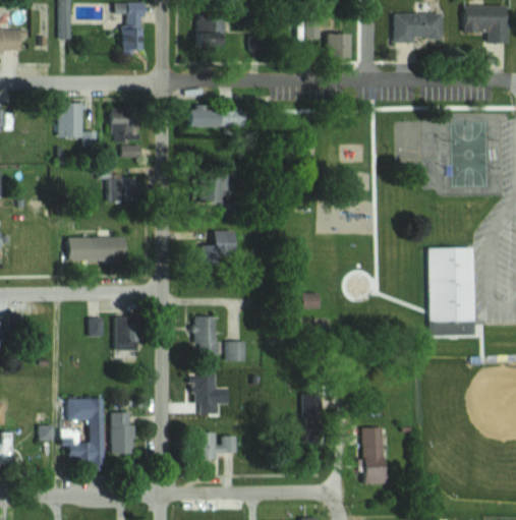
[(142,3),(123,3),(123,55),(142,55),(142,3)]
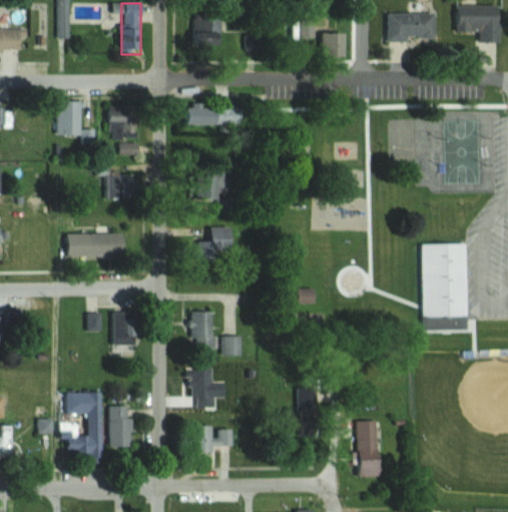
[(480,42),(500,42),(500,5),(456,5),(456,31),(480,31),(480,42)]
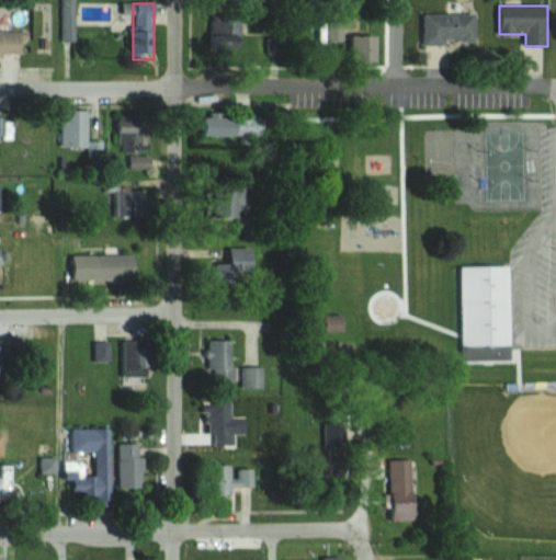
[(424,14),(424,43),(477,42),(476,13),(424,14)]
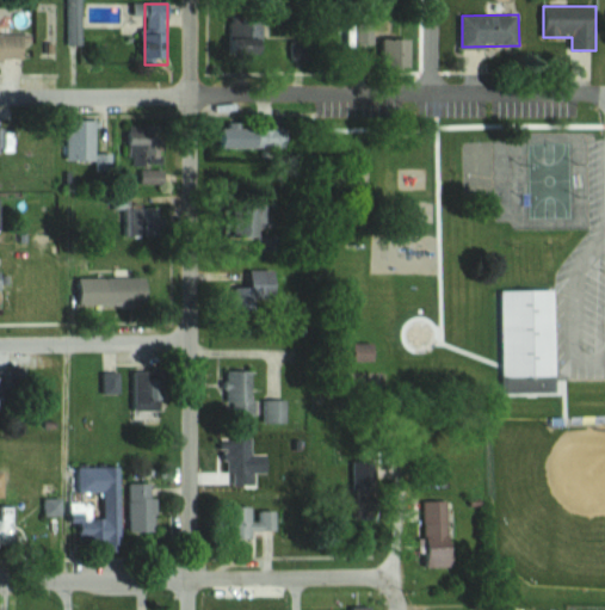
[(226,38),(226,54),(254,54),(254,24),(233,24),(233,38),(226,38)]
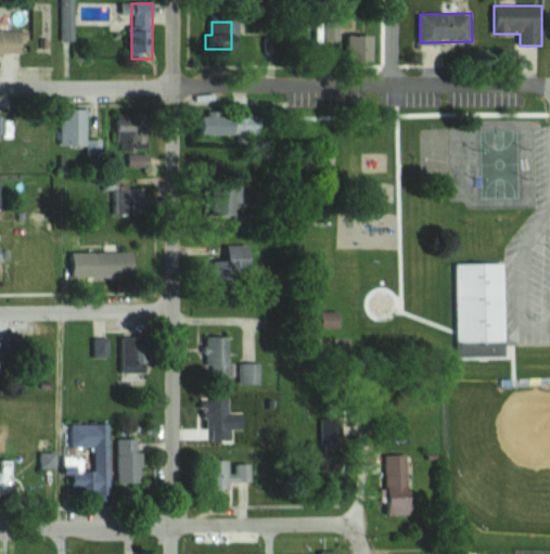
[(0,30),(0,55),(23,55),(23,31),(0,30)]
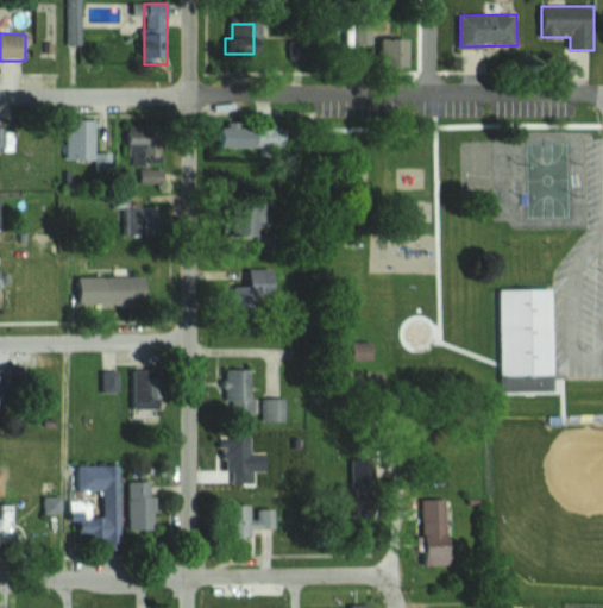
[(407,39),(381,39),(381,68),(407,68),(407,39)]
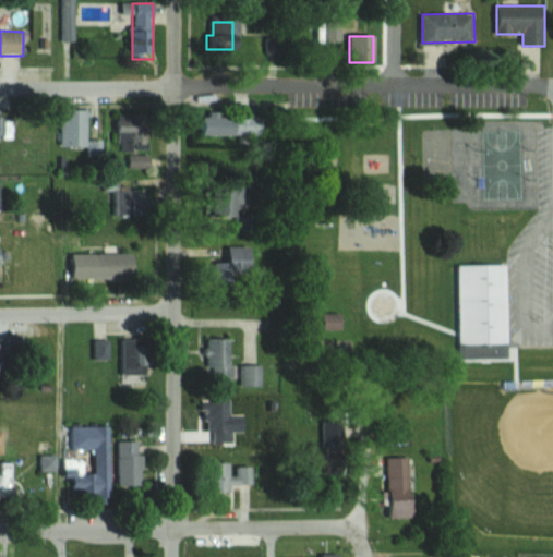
[(87,109),(62,109),(62,147),(87,147),(87,109)]
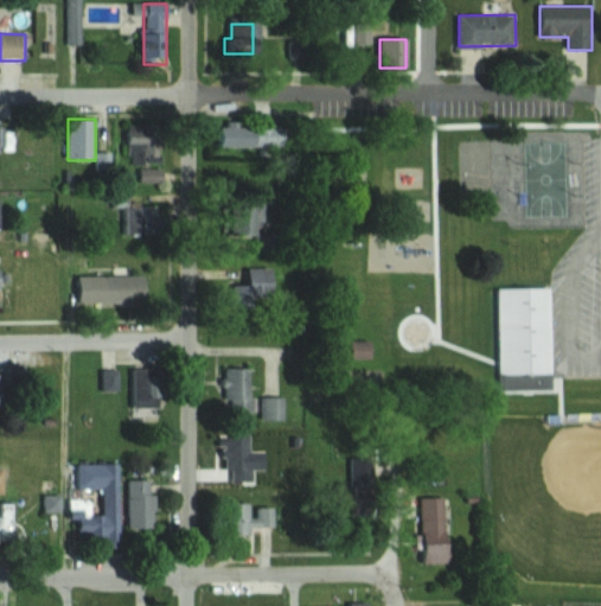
[(276,147),(276,126),(218,126),(218,147),(276,147)]
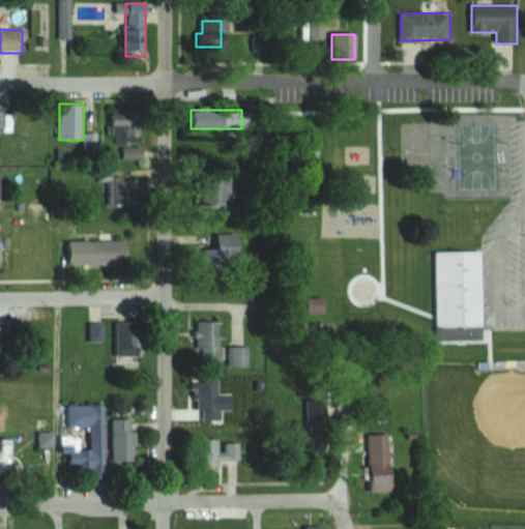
[(124,158),(142,158),(142,147),(124,147),(124,158)]
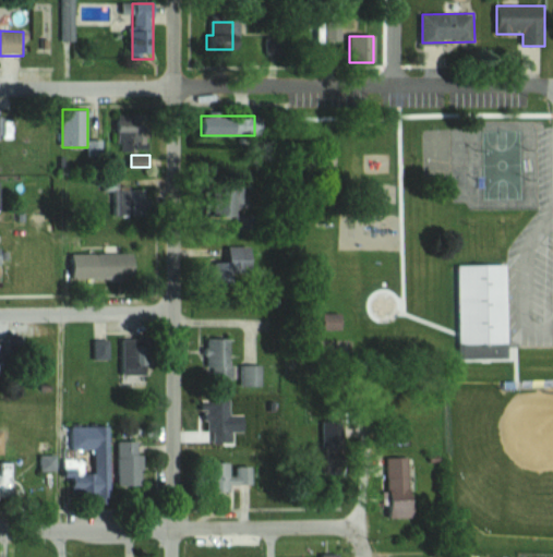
[(244,190),(216,190),(216,216),(244,216),(244,190)]
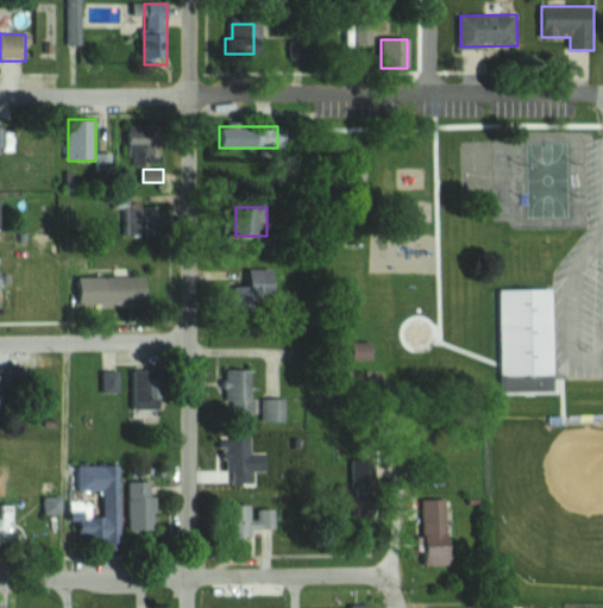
[(276,270),(249,270),(249,287),(234,287),(234,309),(275,309),(276,270)]
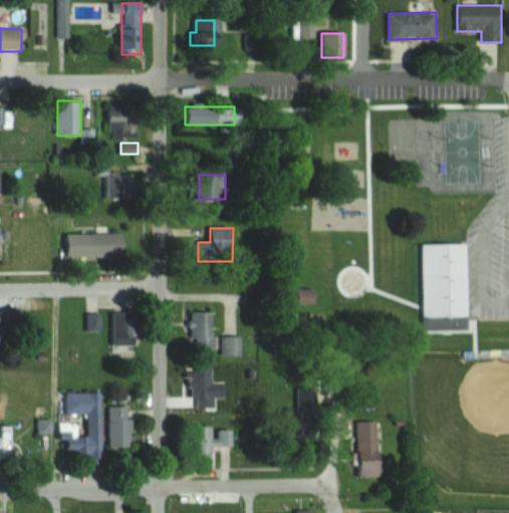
[(425,332),(469,331),(468,261),(424,261),(425,332)]
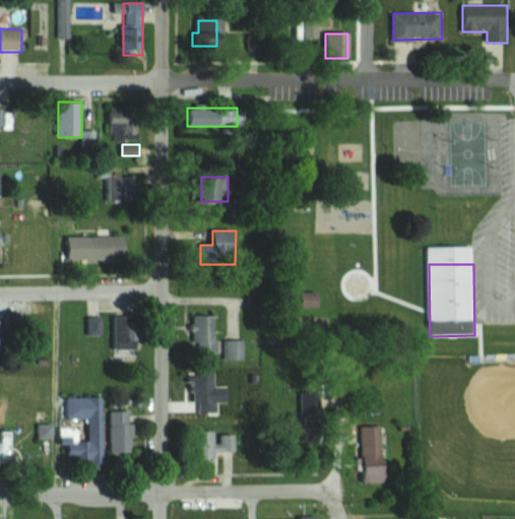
[(193,343),(199,343),(200,354),(217,354),(217,316),(192,317),(193,343)]
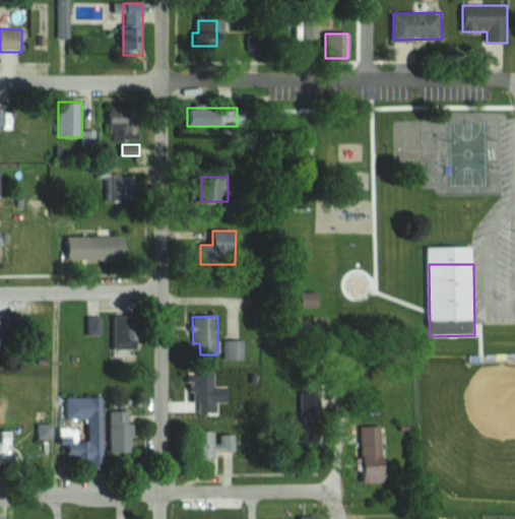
[(136,349),(136,322),(112,322),(112,349),(136,349)]
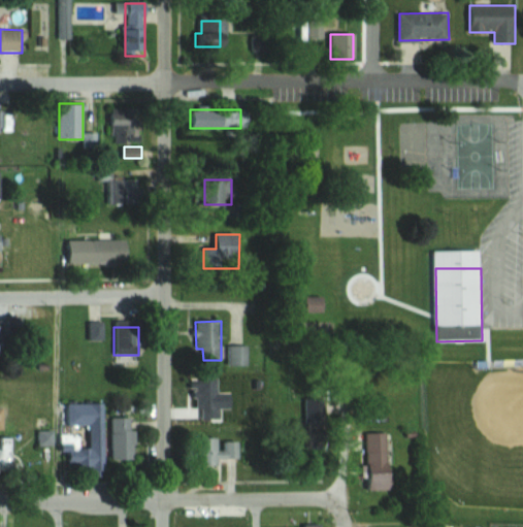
[(230,366),(250,366),(250,347),(230,347),(230,366)]
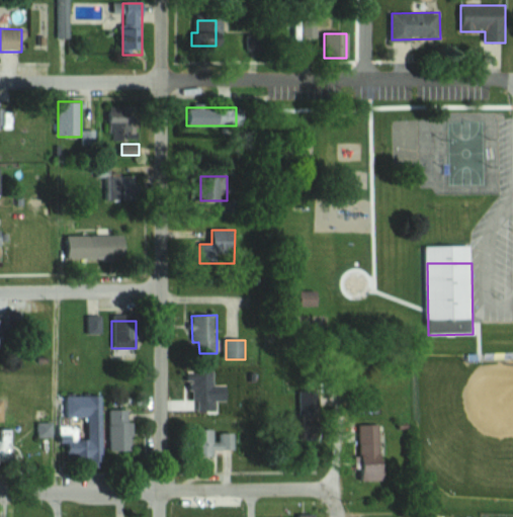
[(194,412),(217,412),(217,372),(194,372),(194,412)]
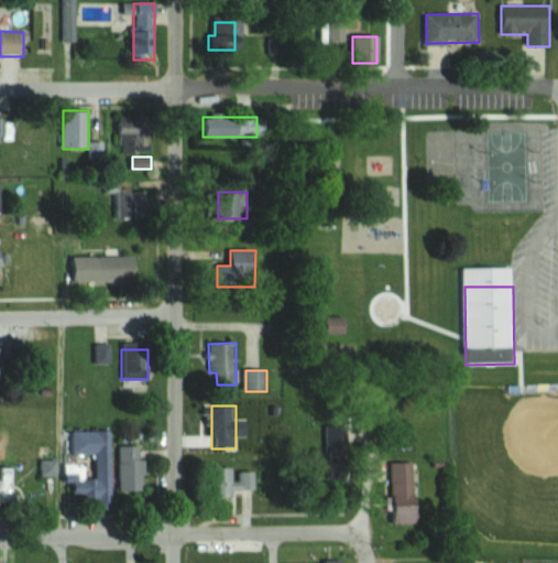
[(110,501),(110,431),(74,431),(74,456),(96,456),(96,467),(68,467),(68,500),(110,501)]
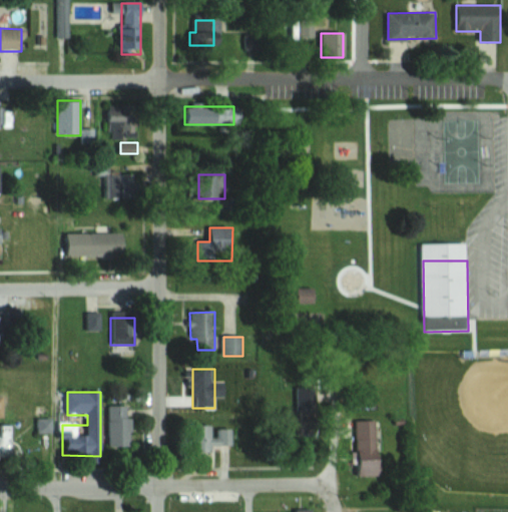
[(110,447),(131,447),(131,407),(110,407),(110,447)]
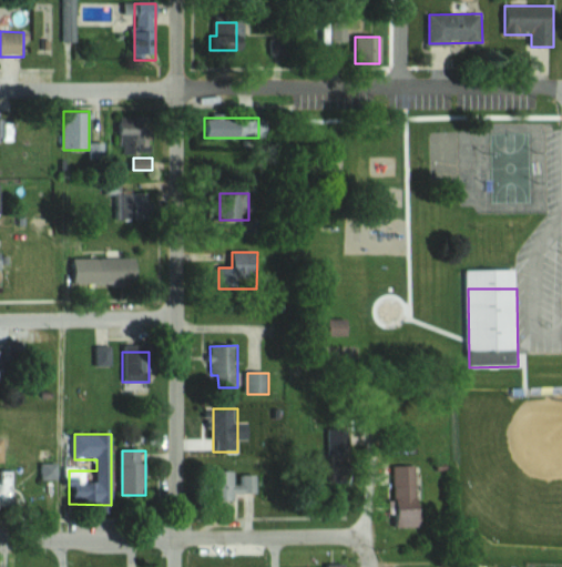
[(418,467),(395,467),(394,524),(417,525),(418,467)]
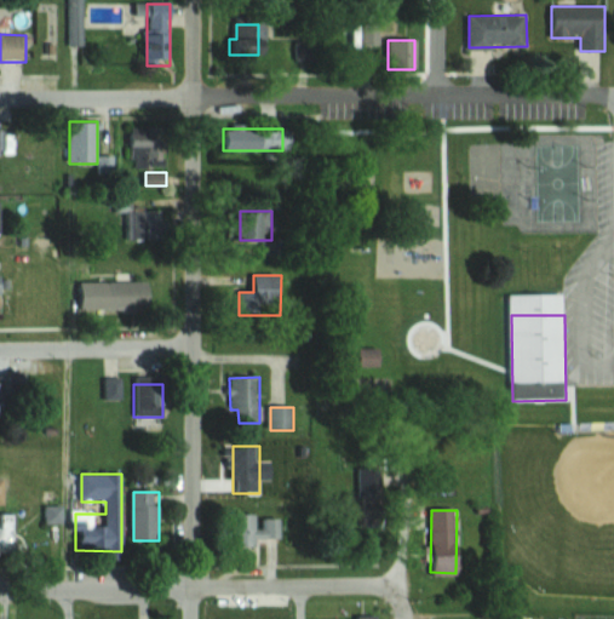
[(230,545),(281,546),(281,517),(231,516),(230,545)]
